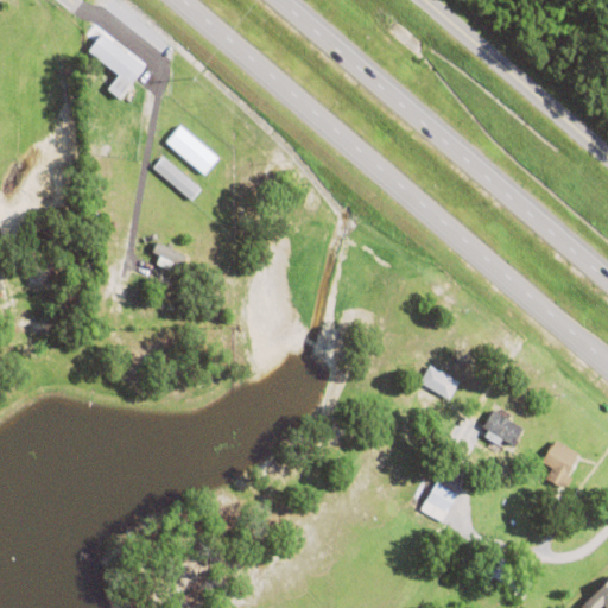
[(107,88),(118,75),(88,50),(102,32),(144,65),(119,97),(107,88)]
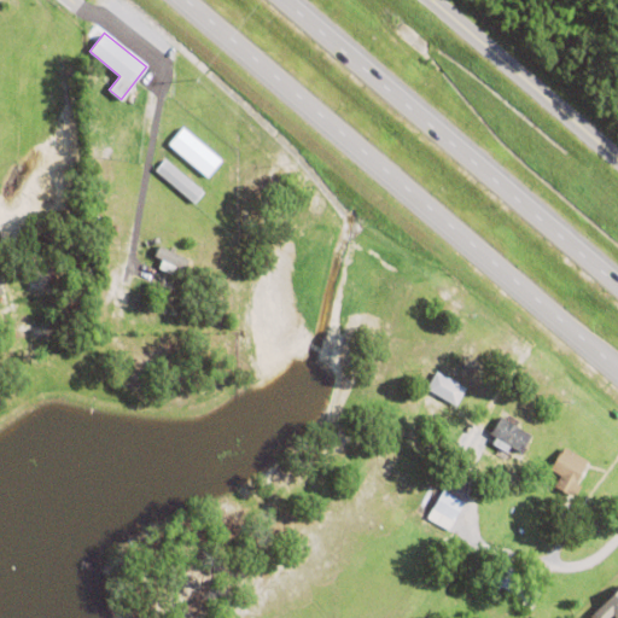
[(169,144),(184,127),(222,159),(208,176),(169,144)]
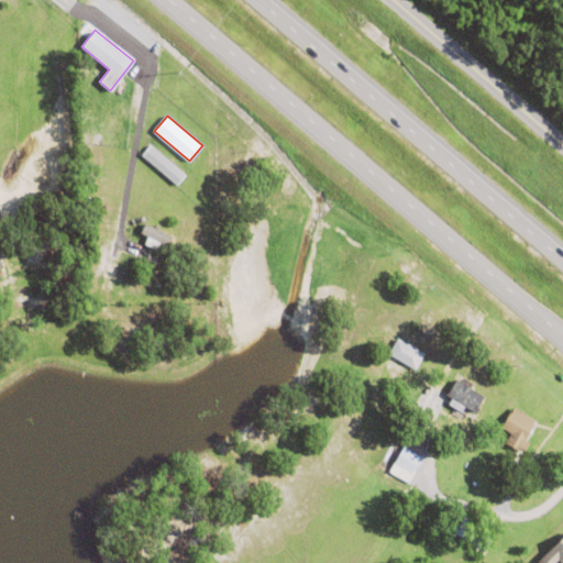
[(142,155),(151,145),(186,175),(177,185),(142,155)]
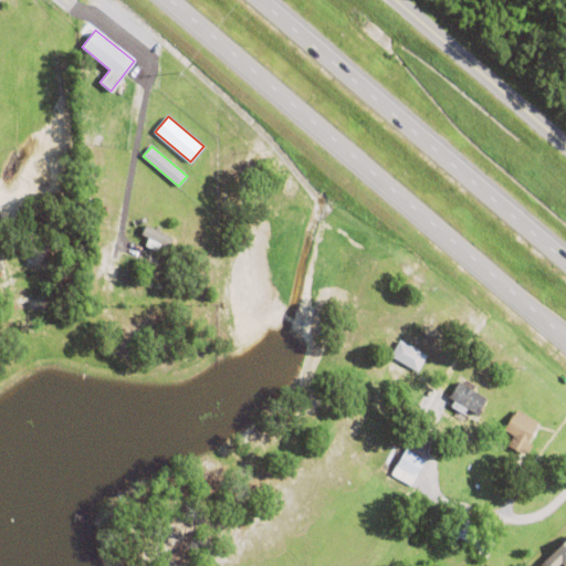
[(140,236),(149,239),(148,241),(171,251),(176,240),(145,227),(140,236)]
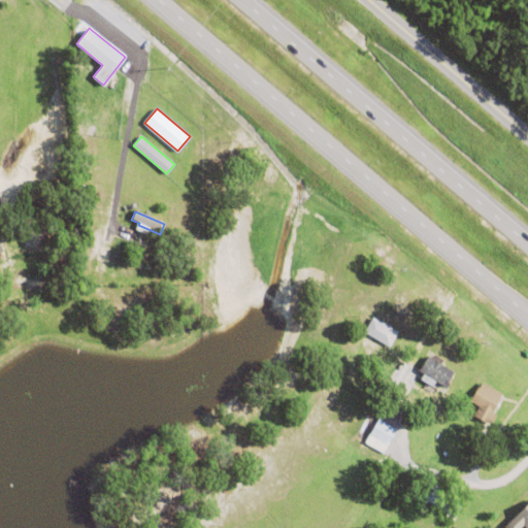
[(381,321),(392,328),(398,332),(390,348),(364,332),(373,318),(381,322),(381,321)]
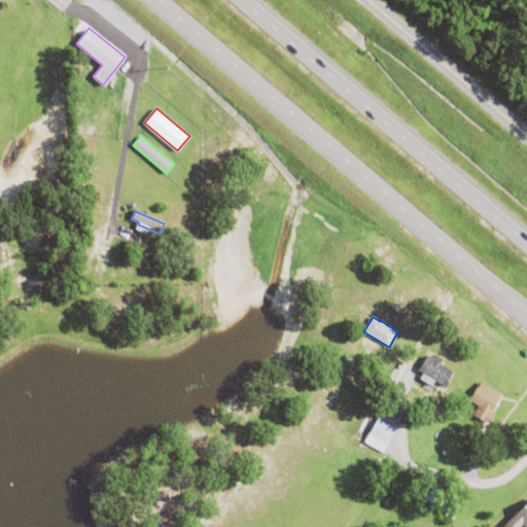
[(432,386),(420,378),(423,373),(419,371),(428,355),(454,372),(448,382),(451,383),(447,388),(435,381),(432,386)]
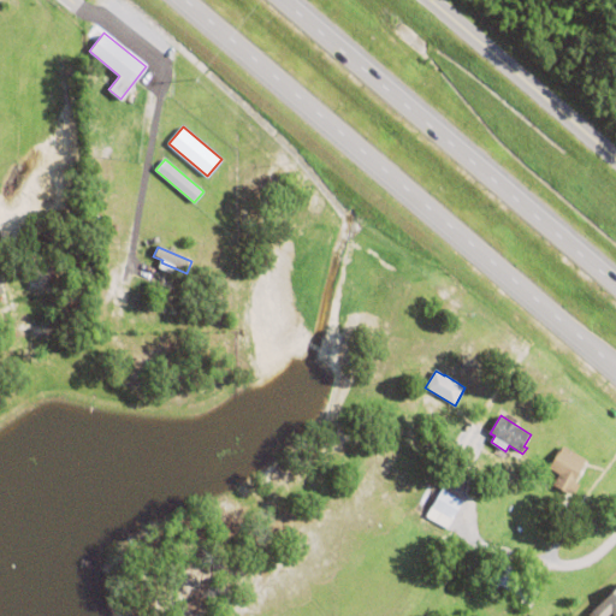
[(428,446),(433,438),(444,444),(440,452),(428,446)]
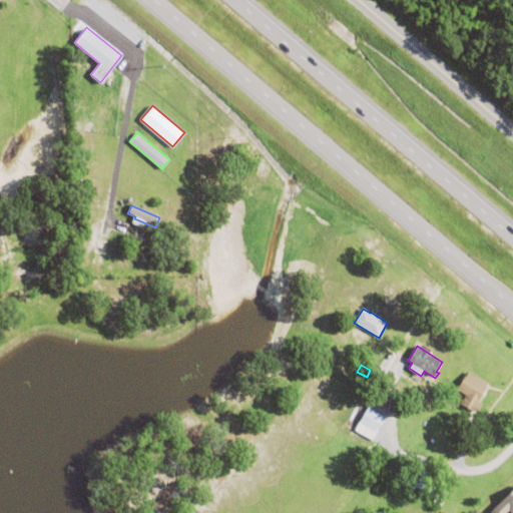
[(486,387),(487,387),(479,402),(483,404),(478,412),(474,410),(473,412),(461,404),(466,395),(457,390),(465,375),(467,376),(469,372),(488,383),(486,387)]
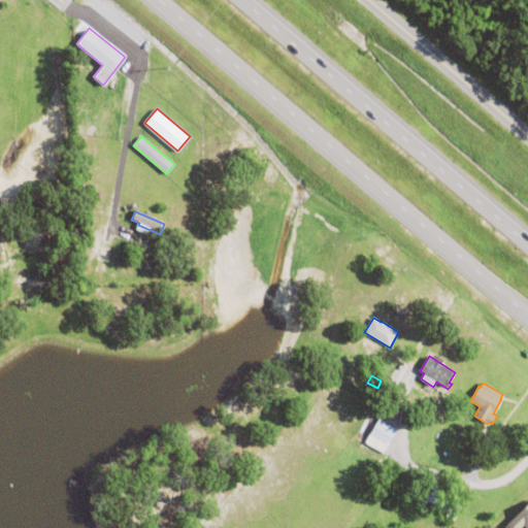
[(365,442),(378,419),(398,430),(385,454),(365,442)]
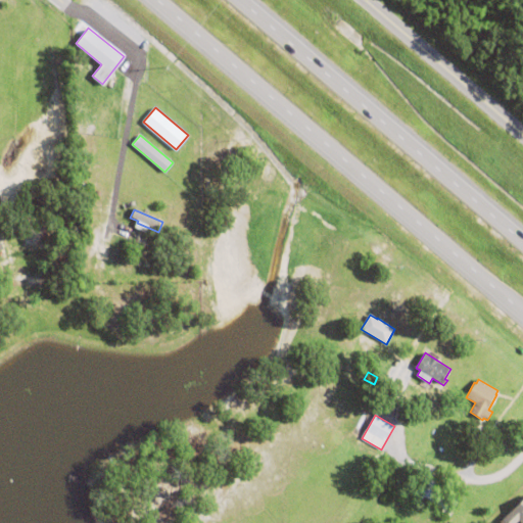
[(352,497),(368,473),(372,475),(357,500),(352,497)]
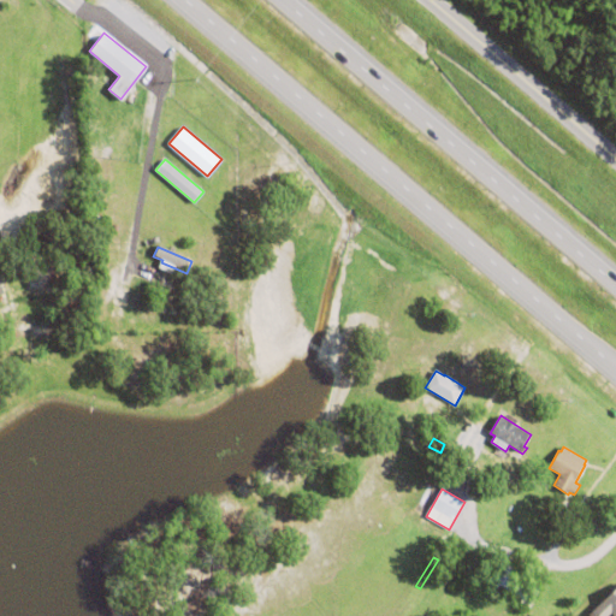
[(615,615),(614,615),(611,614),(608,615),(588,615),(615,590),(615,591),(615,615)]
